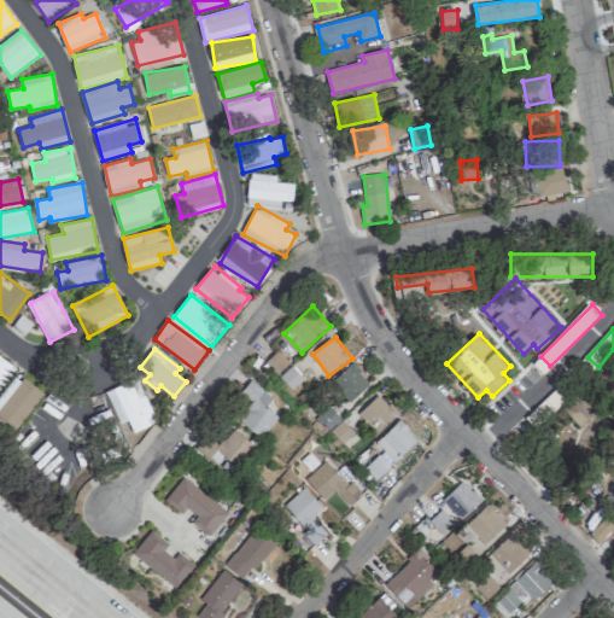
[(291,362),(279,350),(267,362),(278,374),(291,362)]
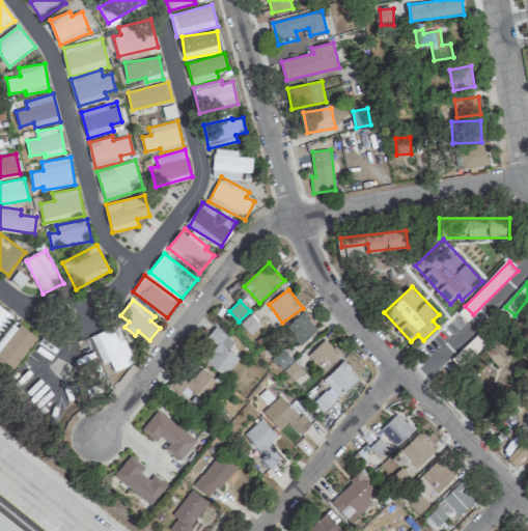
[(0,333),(15,316),(0,304),(0,333)]
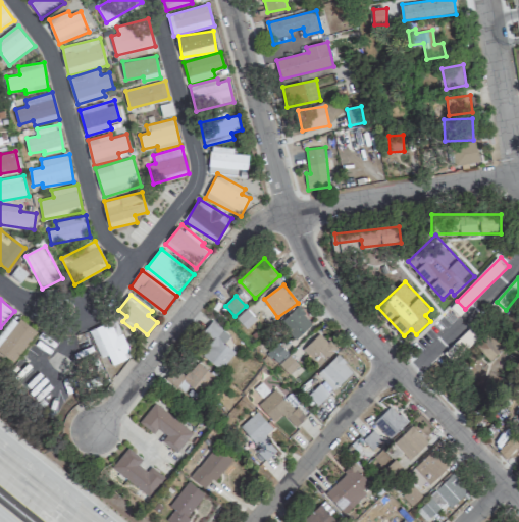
[(314,323),(299,306),(282,322),(298,338),(314,323)]
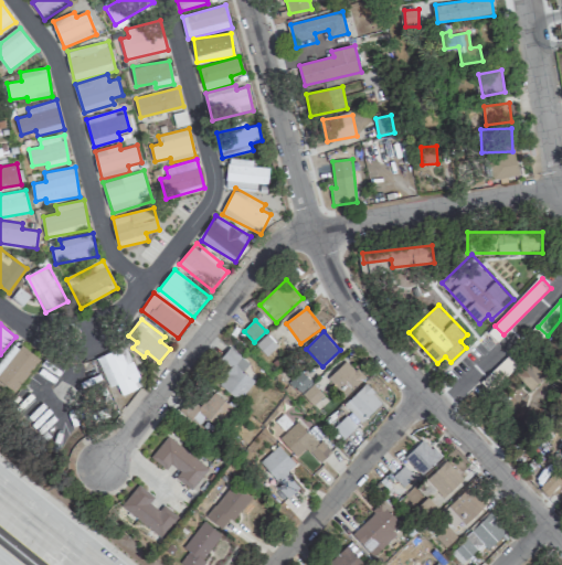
[(257,344),(268,355),(279,345),(268,333),(257,344)]
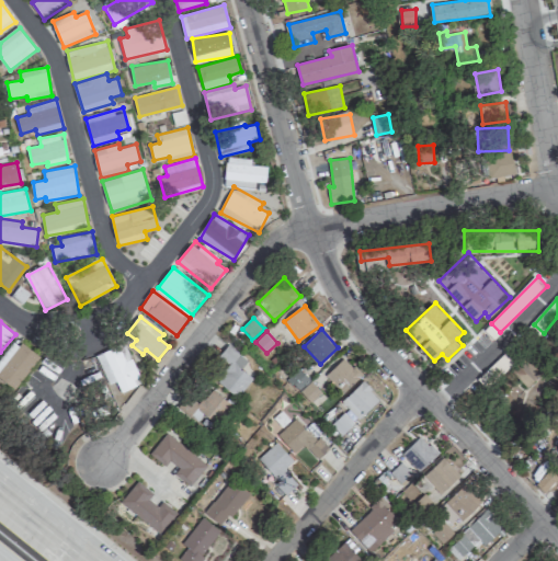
[(15,340),(0,364),(0,376),(19,388),(40,355),(15,340)]
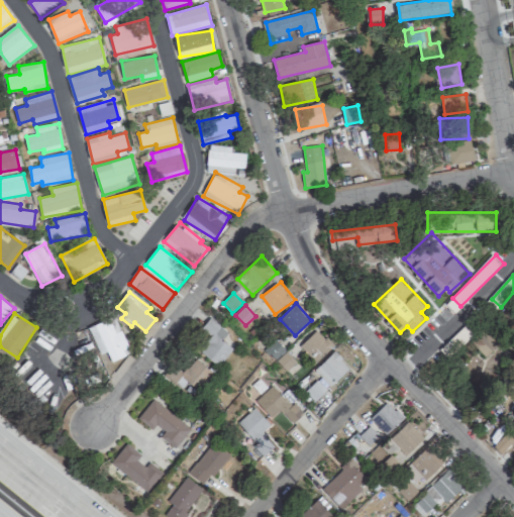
[(118,316),(90,326),(100,354),(109,351),(112,360),(131,353),(118,316)]
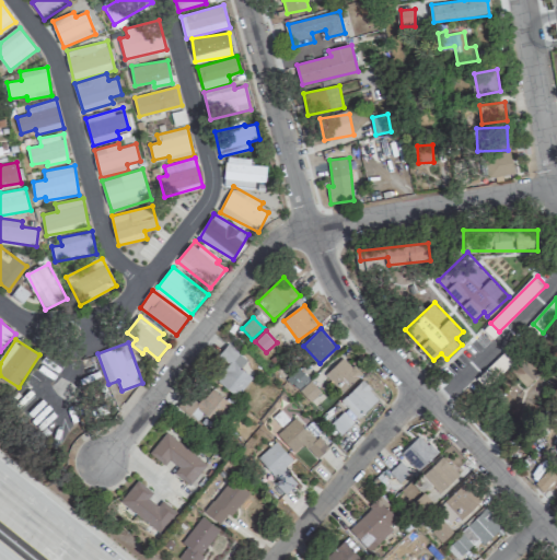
[(240,396),(254,376),(243,369),(250,359),(228,343),(218,358),(227,363),(216,380),(240,396)]
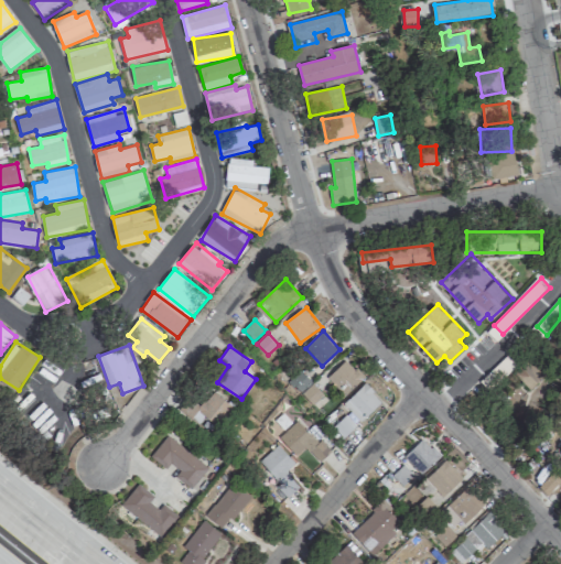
[(491,390),(519,366),(510,356),(482,380),(491,390)]
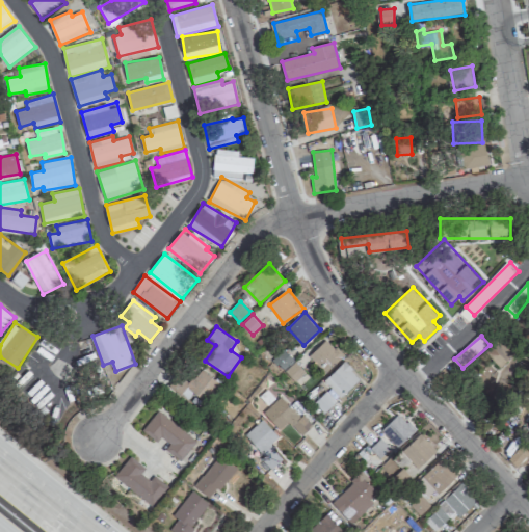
[(311,354),(326,372),(344,356),(327,339),(311,354)]
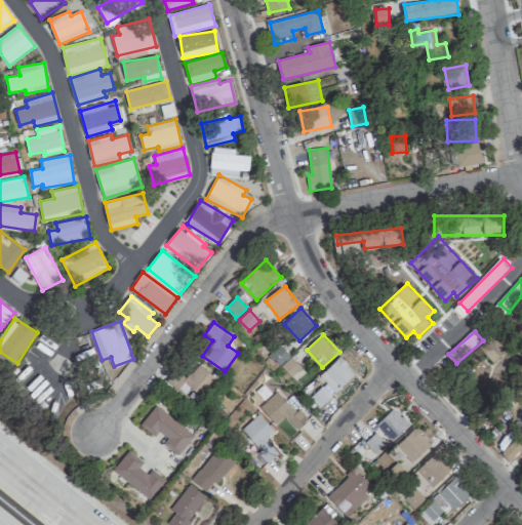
[(483,349),(497,361),(510,347),(496,334),(483,349)]
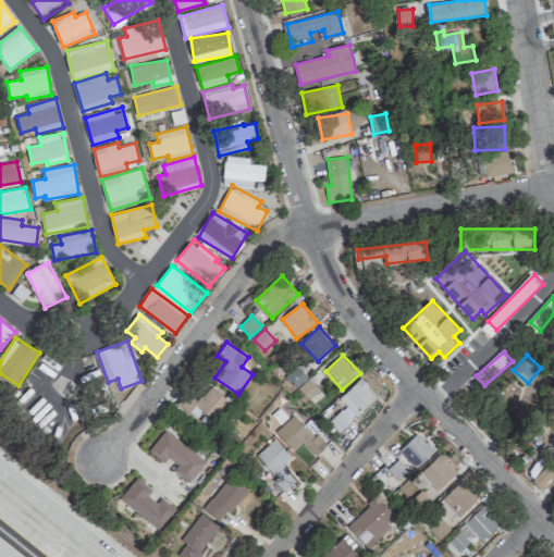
[(298,387),(309,378),(297,364),(286,374),(298,387)]
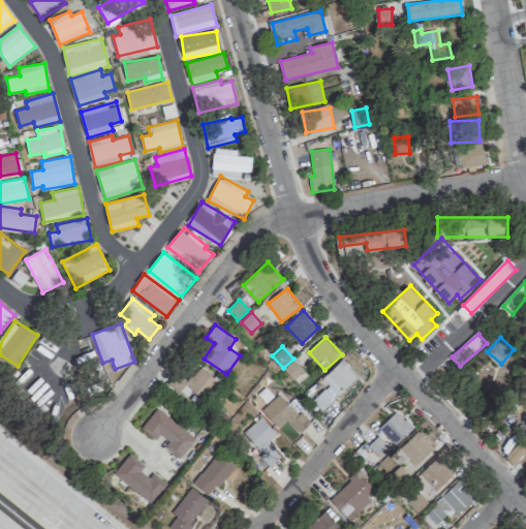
[(294,380),(305,371),(296,360),(284,369),(294,380)]
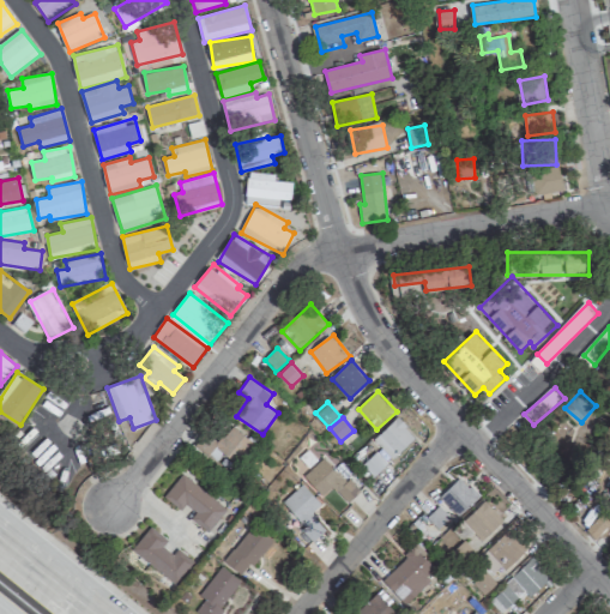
[(392,459),(417,439),(399,417),(375,438),(392,459)]
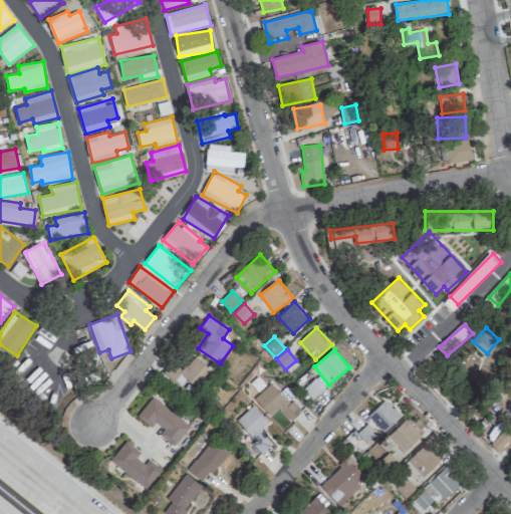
[(165,373),(183,387),(188,379),(201,389),(214,370),(195,356),(185,370),(174,361),(165,373)]
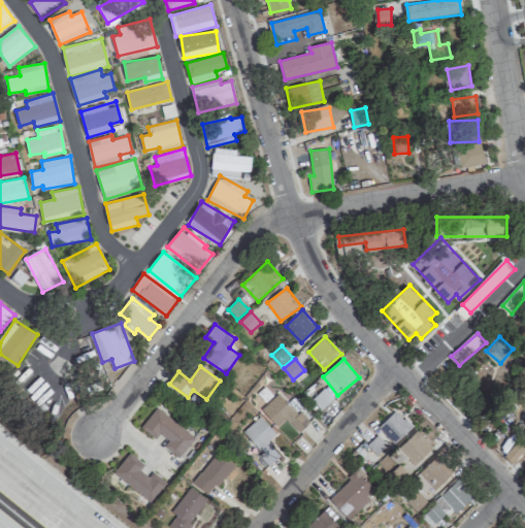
[(334,398),(324,387),(312,400),(323,410),(334,398)]
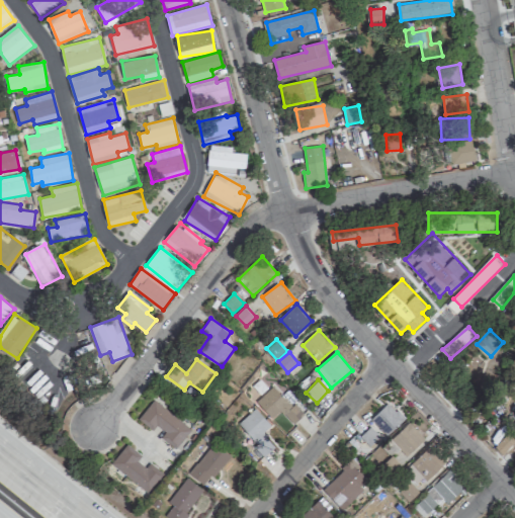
[(273,418),(281,411),(294,424),(305,415),(275,384),(257,402),(273,418)]
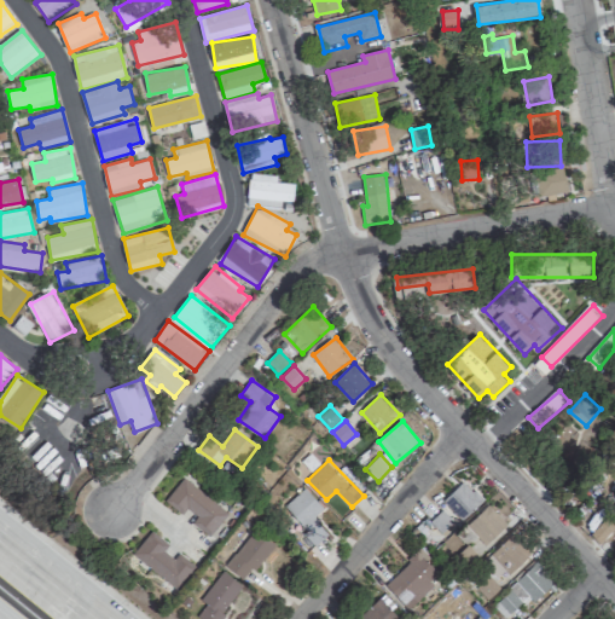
[(166,501),(184,514),(189,508),(199,516),(195,522),(212,536),(230,513),(186,476),(166,501)]
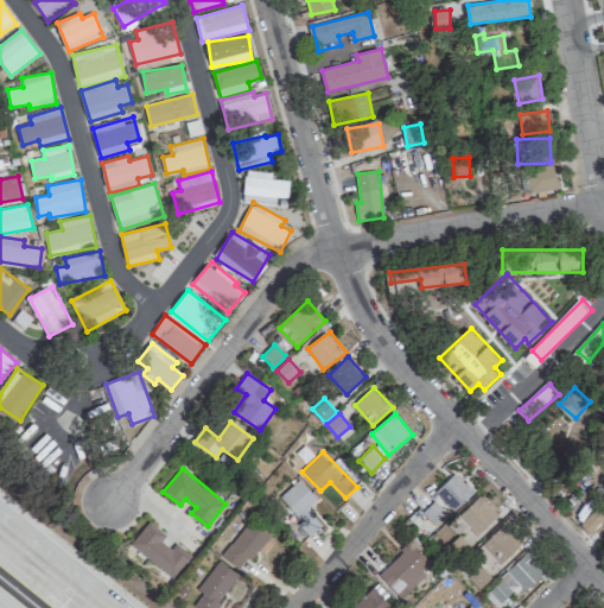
[(476,491),(456,472),(436,492),(456,512),(476,491)]
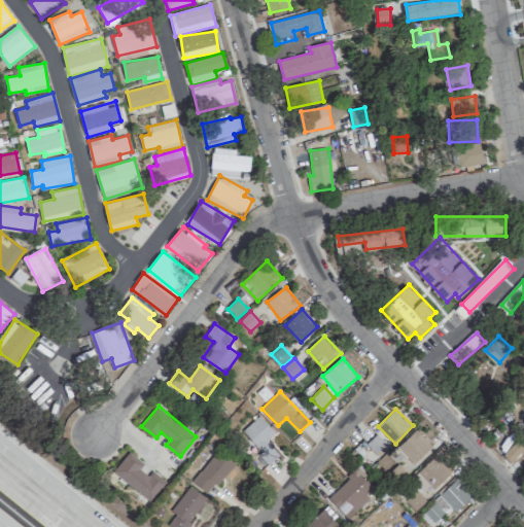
[(281,454),(269,441),(277,432),(262,415),(243,431),(271,463),(281,454)]
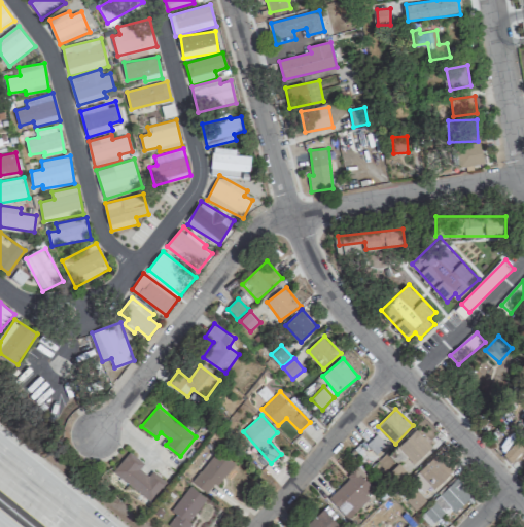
[(433,447),(418,429),(399,448),(415,464),(433,447)]
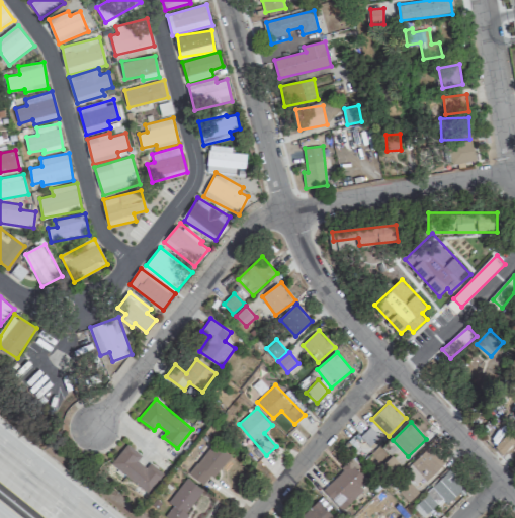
[(381,435),(371,426),(361,437),(371,446),(381,435)]
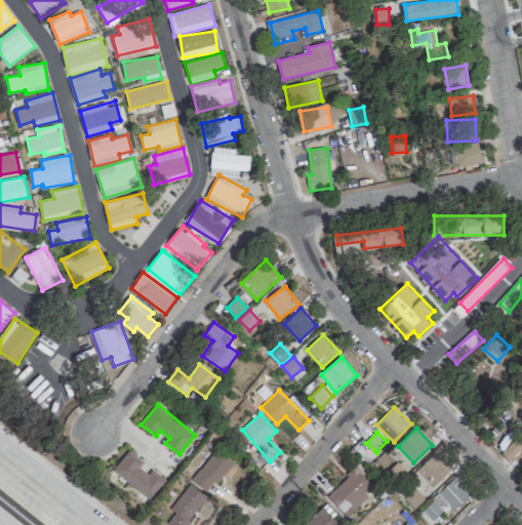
[(512,461),(521,449),(521,443),(514,438),(503,454),(512,461)]
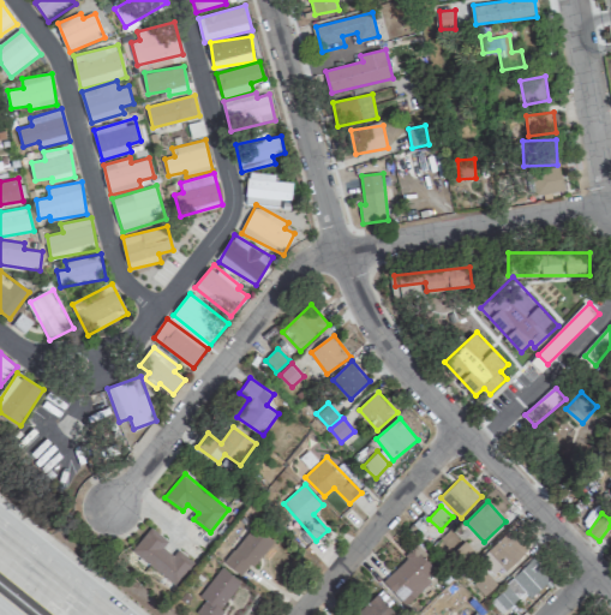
[(226,562),(245,577),(274,541),(255,526),(226,562)]
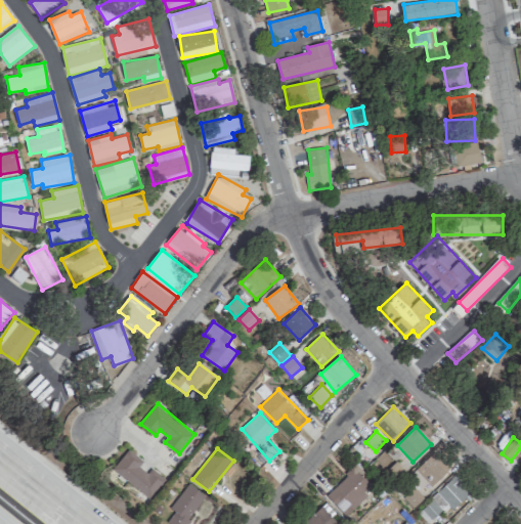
[(168,479),(153,468),(149,473),(140,467),(144,461),(130,449),(114,470),(153,499),(168,479)]
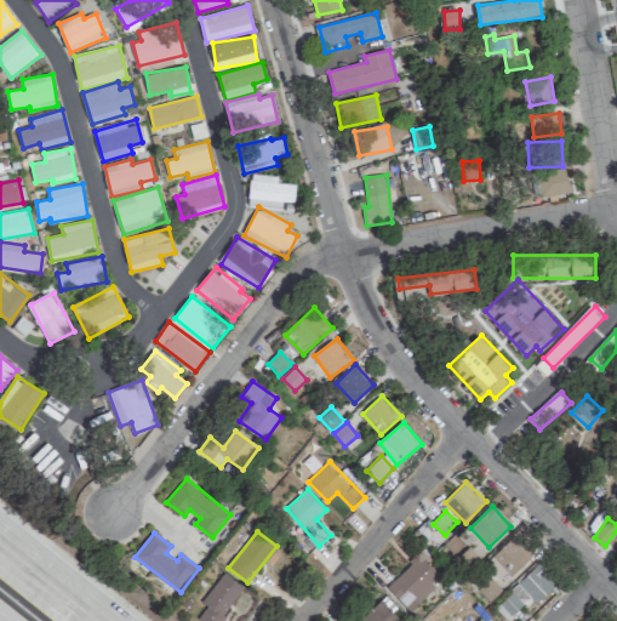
[(493,558),(514,576),(535,554),(515,535),(493,558)]
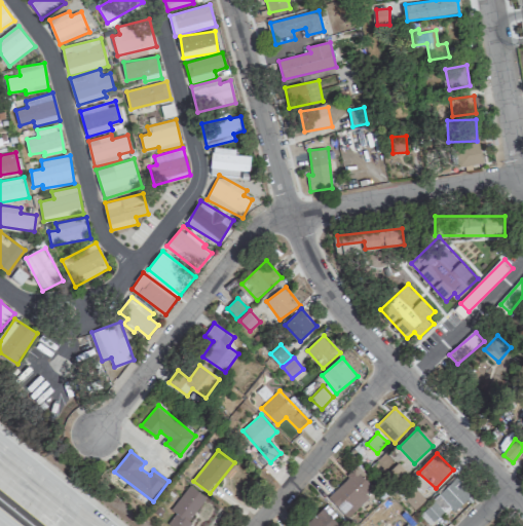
[(367,493),(376,484),(359,466),(328,496),(348,518),(371,497),(367,493)]
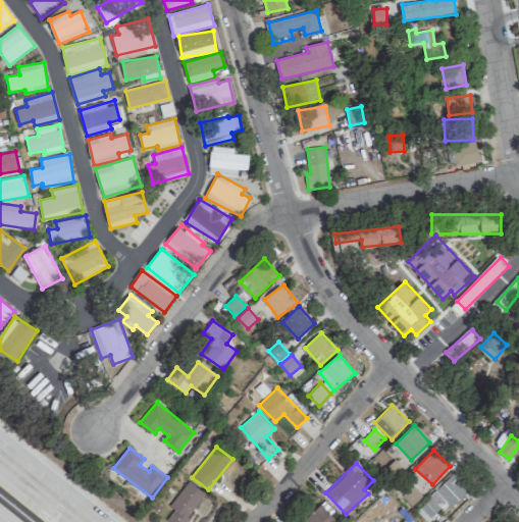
[(427,521),(430,521),(468,488),(455,475),(417,510),(427,521)]
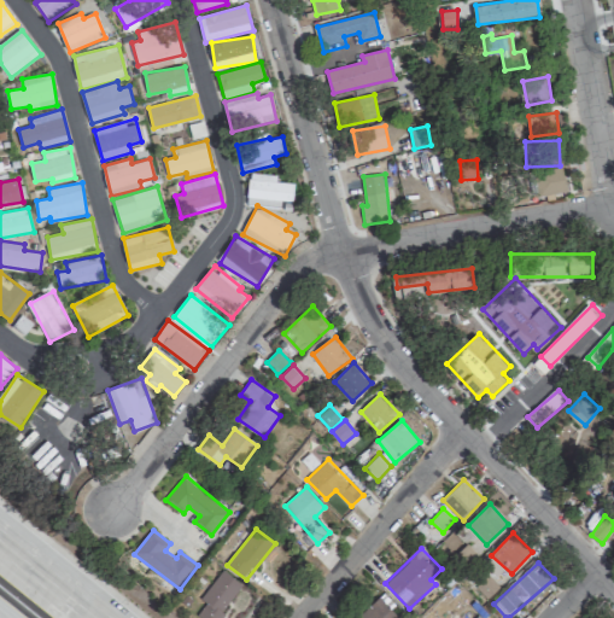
[(220,617),(245,584),(224,569),(202,599),(208,604),(198,616),(202,617),(220,617)]
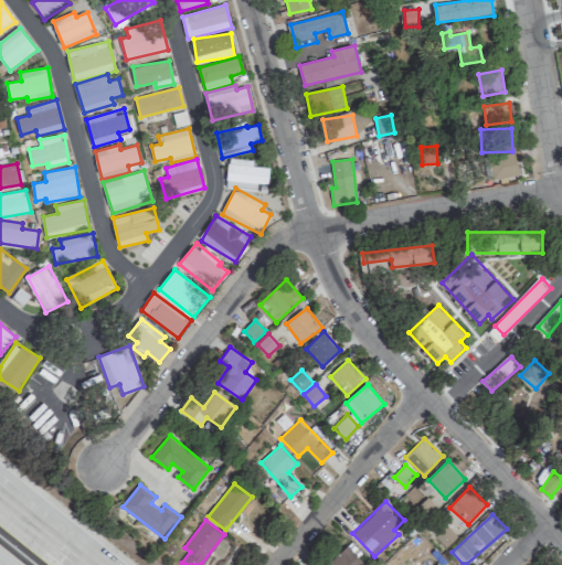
[(448,547),(459,536),(447,524),(436,536),(448,547)]
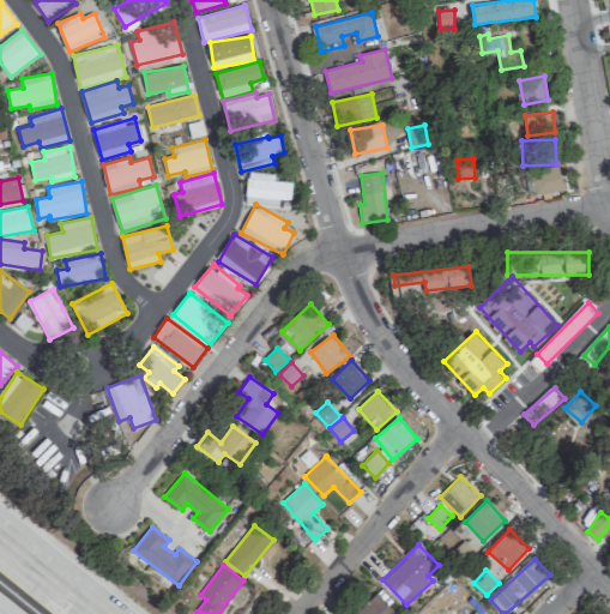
[(397,613),(399,613),(378,593),(357,613),(397,613)]
